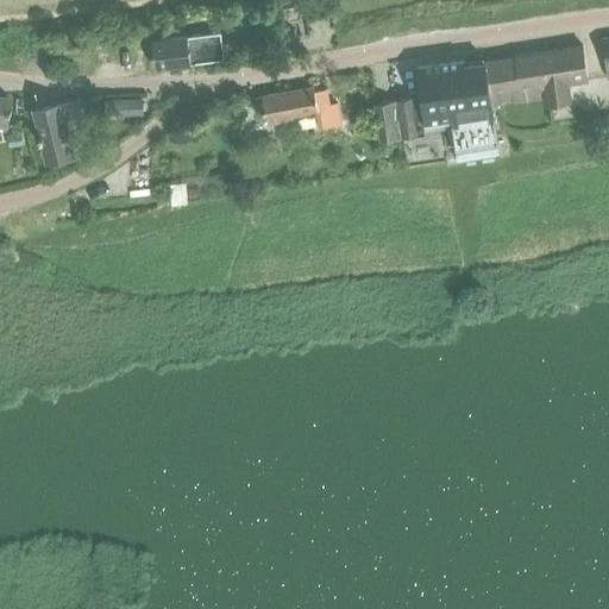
[(225,60),(224,51),(221,32),(154,41),(157,68),(225,60)]
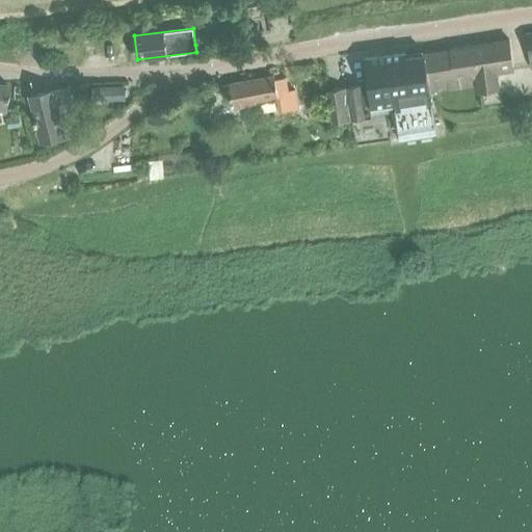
[(467,47),(424,53),(430,95),(432,95),(454,91),(452,83),(472,80),(478,79),(479,90),(483,90),(494,88),(491,73),(514,69),(510,41),(467,47)]
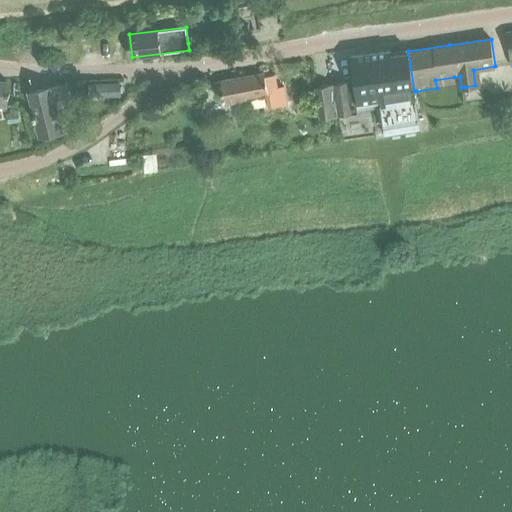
[(380,62),(374,63),(379,97),(380,97),(382,109),(386,135),(420,130),(414,91),(408,51),(390,54),(390,53),(390,50),(379,51),(379,55),(380,62)]
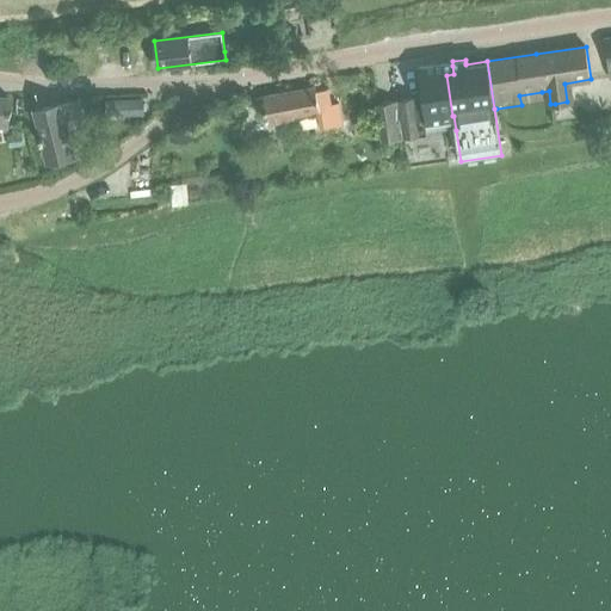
[(414,97),(399,99),(405,135),(423,131),(421,121),(452,116),(446,75),(445,67),(444,62),(418,66),(418,72),(421,98),(414,99),(414,97)]
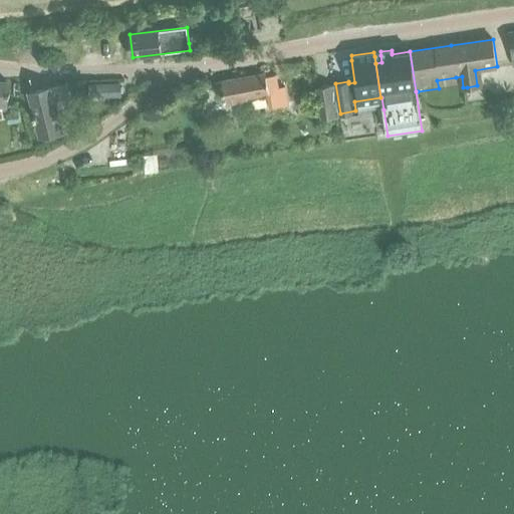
[(270,106),(288,103),(285,86),(278,88),(275,74),(266,76),(266,72),(215,81),(217,89),(223,88),(226,103),(247,99),(247,96),(268,93),(270,106)]
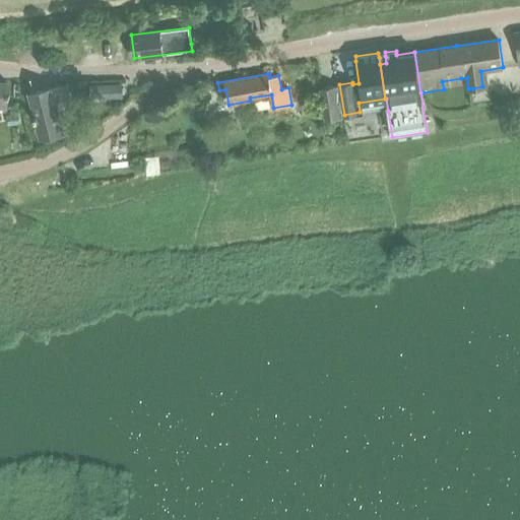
[(121,82),(105,83),(105,96),(122,95),(121,82)]
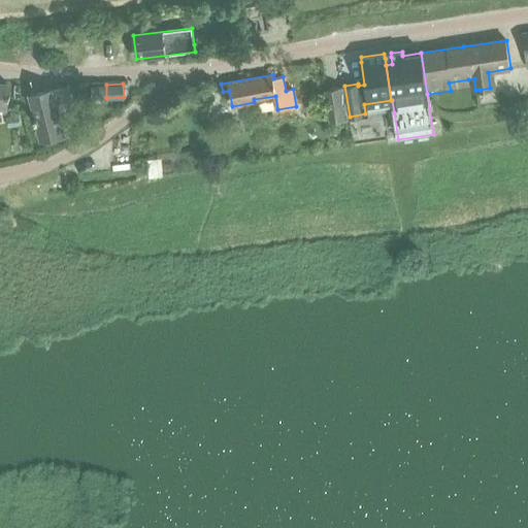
[(55,103),(71,99),(68,87),(31,95),(41,139),(63,134),(55,103)]
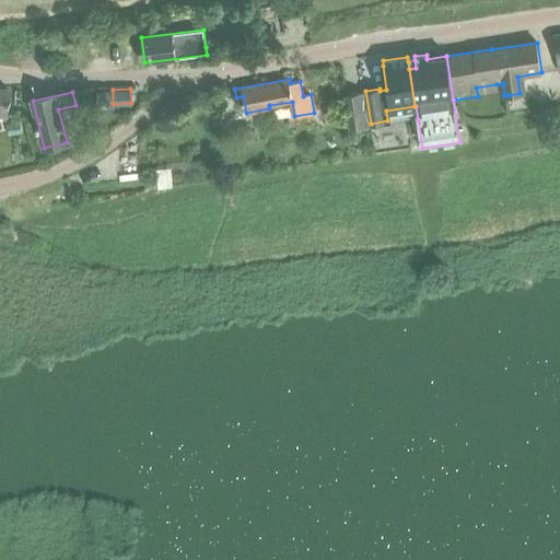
[(361,92),(346,94),(350,127),(366,124),(361,92)]
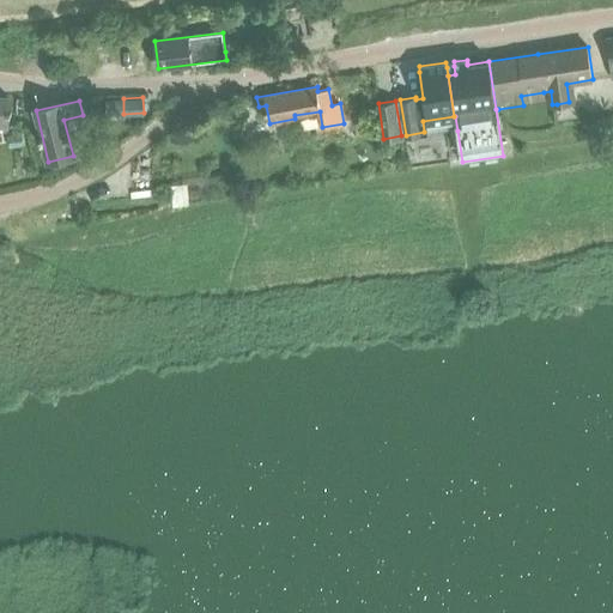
[(193,178),(176,180),(177,201),(193,201),(193,178)]
